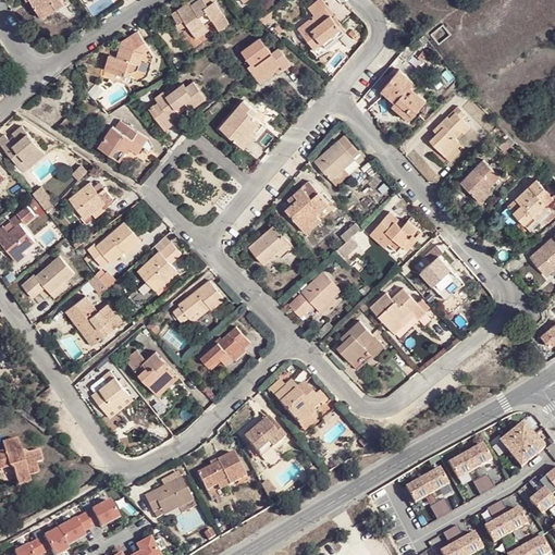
[(34,0),(44,17),(72,1),(71,0),(34,0)]
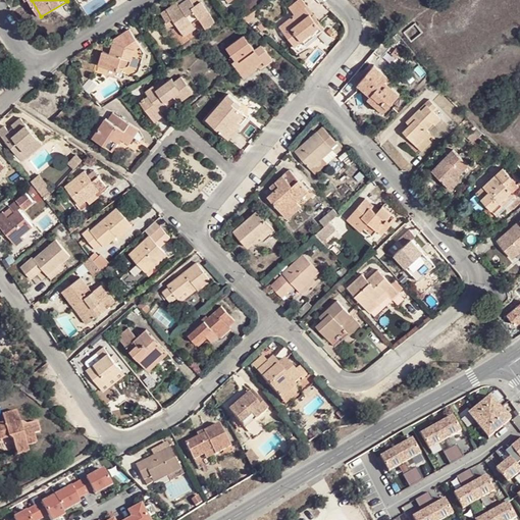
[(189,0),(180,5),(177,0),(159,11),(171,30),(176,26),(185,39),(197,31),(194,26),(198,21),(204,32),(218,22),(203,0),(189,0)]
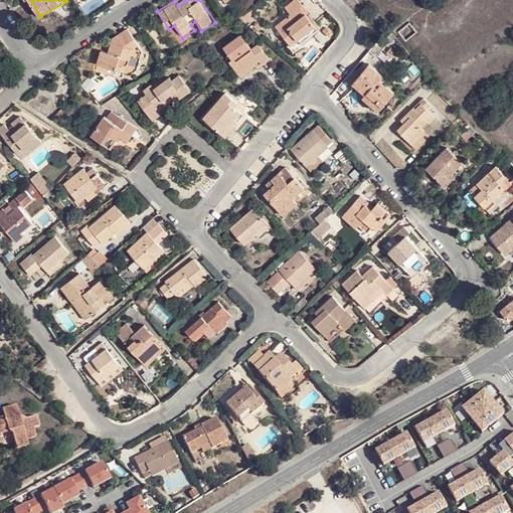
[(299,0),(286,9),(291,16),(303,8),(315,23),(317,21),(303,0),(299,0)]
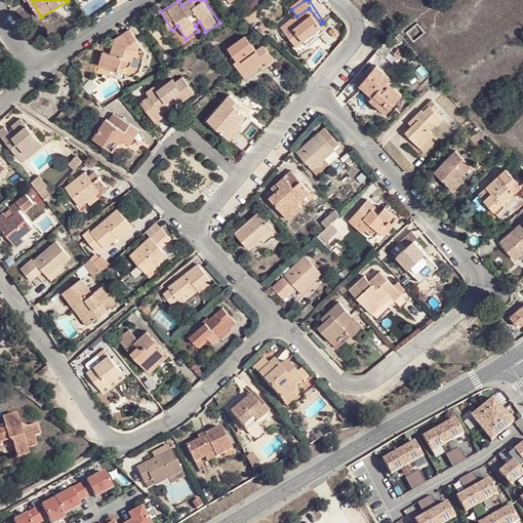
[(309,8),(296,16),(282,26),(297,45),(307,39),(316,32),(318,37),(328,30),(323,22),(321,24),(309,8)]
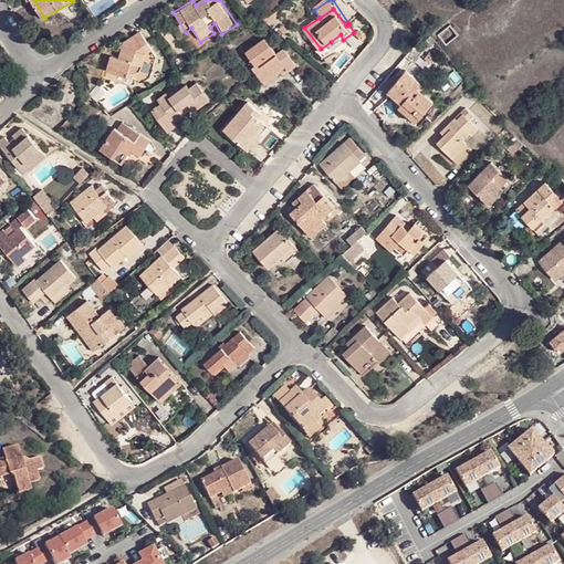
[(138,31),(124,41),(127,45),(124,60),(117,56),(111,79),(134,86),(137,82),(142,83),(150,76),(156,56),(138,31)]
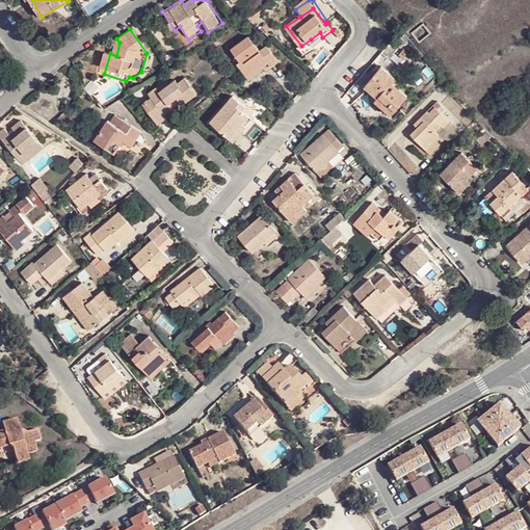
[(314,44),(322,37),(320,32),(311,40),(314,44)]
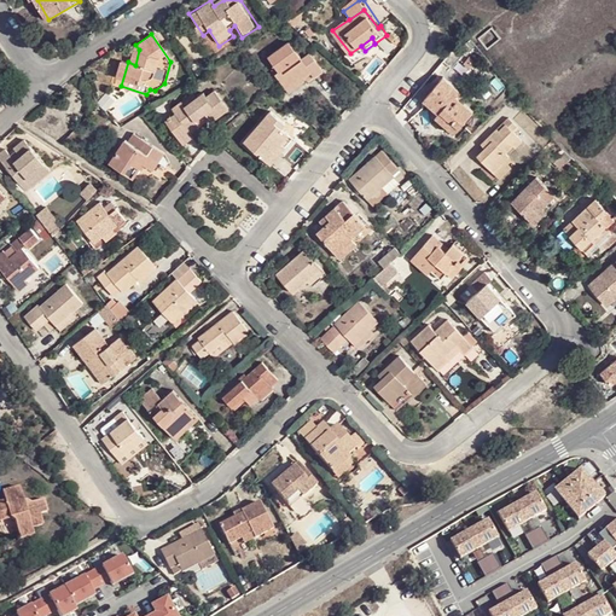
[(304,76),(308,82),(320,75),(309,54),(298,59),(288,42),(266,57),(277,74),(272,77),(280,91),(304,76)]
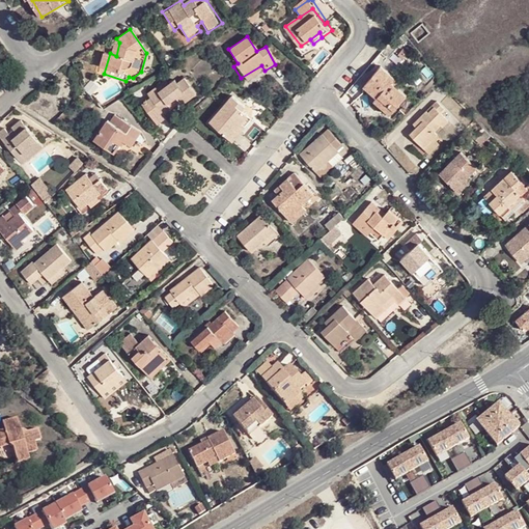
[(119,43),(116,38),(114,39),(110,53),(116,56),(119,43)]
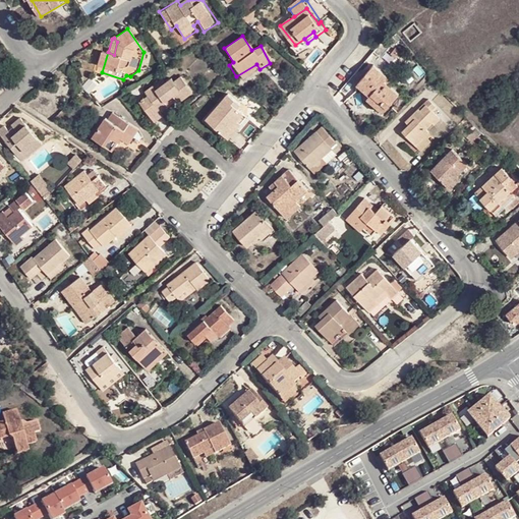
[(382,44),(372,54),(378,58),(386,49),(390,52),(395,46),(390,41),(384,45),(382,44)]
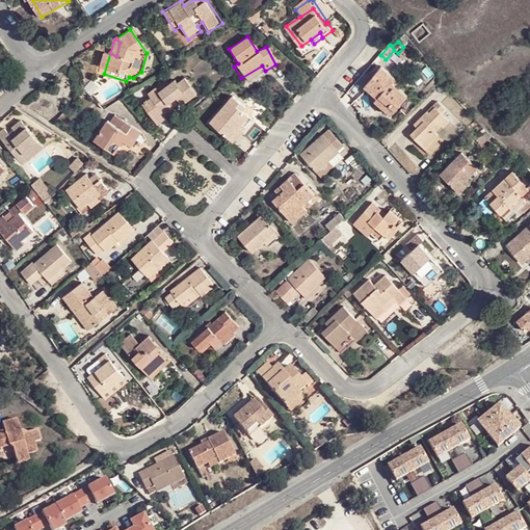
[(104,74),(110,53),(105,51),(99,72),(104,74)]
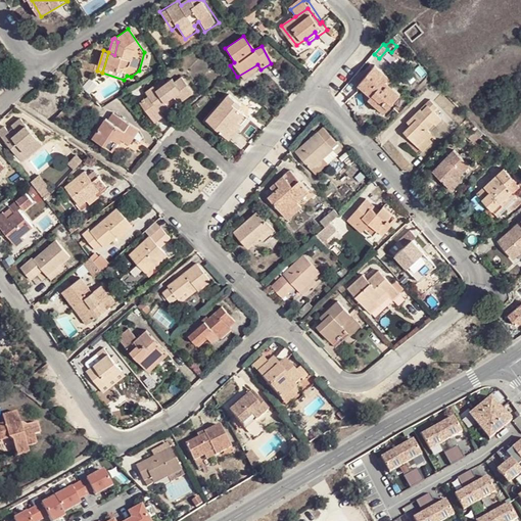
[(240,82),(261,69),(257,64),(237,77),(240,82)]
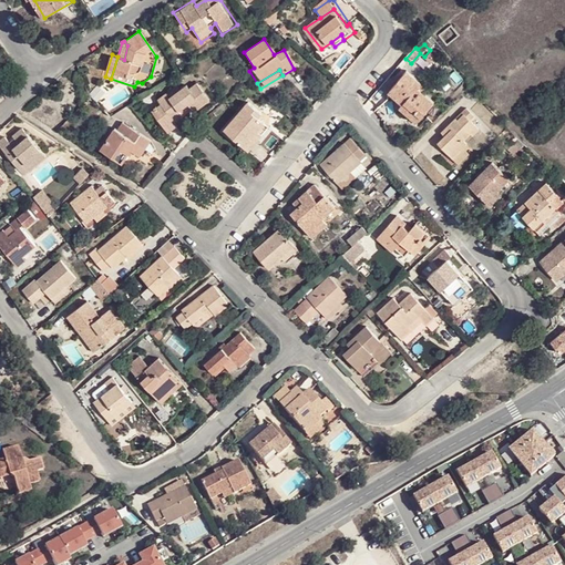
[(396,94),(407,104),(410,102),(421,112),(428,108),(431,111),(440,103),(425,89),(428,85),(414,73),(396,94)]
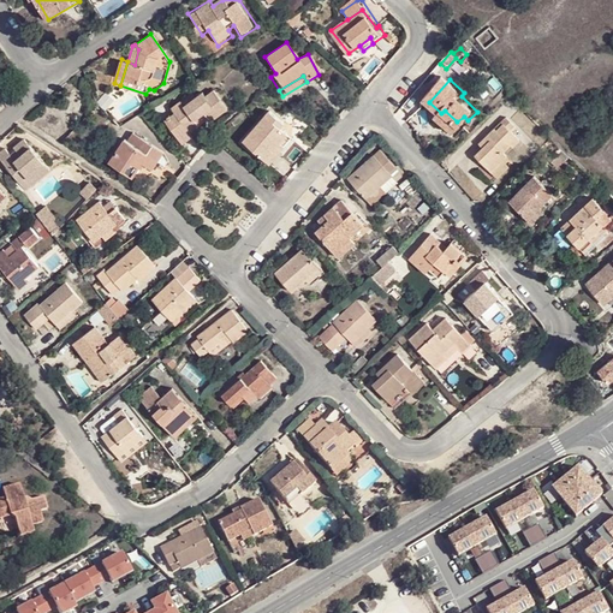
[(203,120),(208,125),(226,109),(207,85),(180,106),(178,102),(167,109),(171,114),(161,120),(180,147),(191,138),(188,132),(197,125),(203,120)]
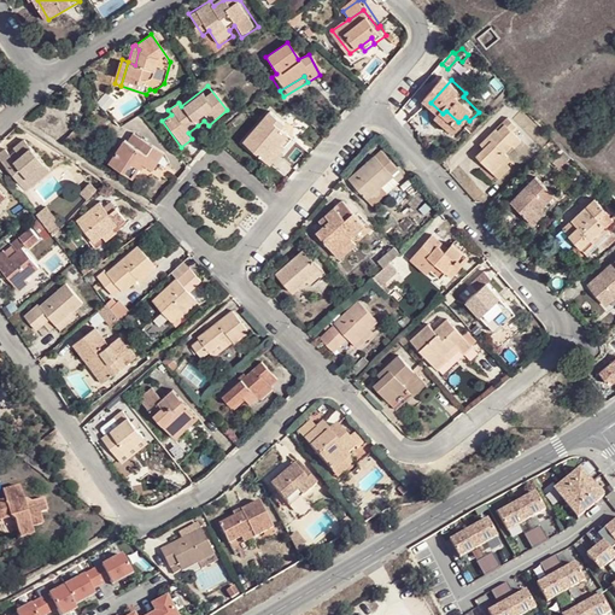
[(446,111),(443,113),(441,115),(457,132),(469,121),(466,117),(458,122),(446,111)]
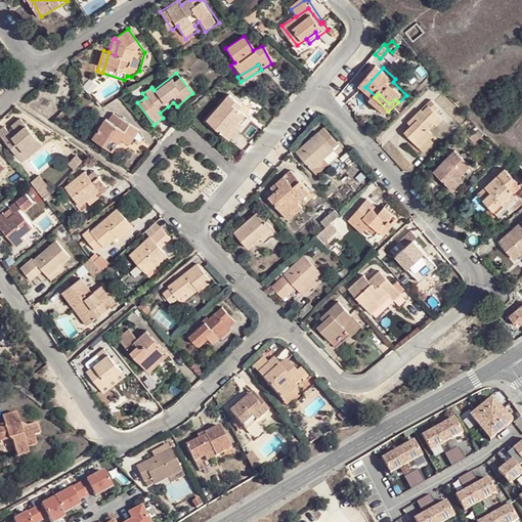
[(204,120),(223,138),(236,123),(243,118),(235,111),(230,105),(235,100),(230,95),(225,95),(204,120)]
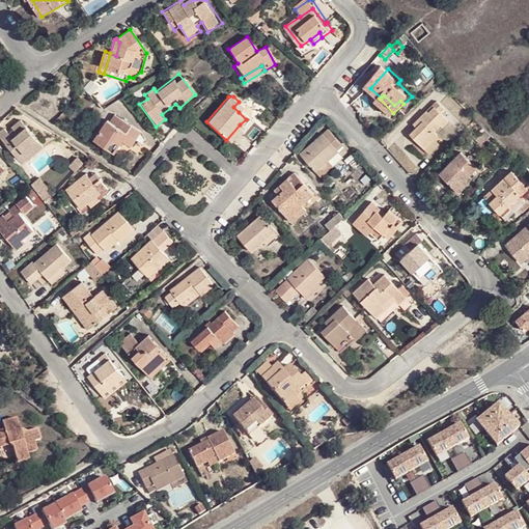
[(444,96),(433,108),(436,112),(444,104),(447,101),(444,96)]
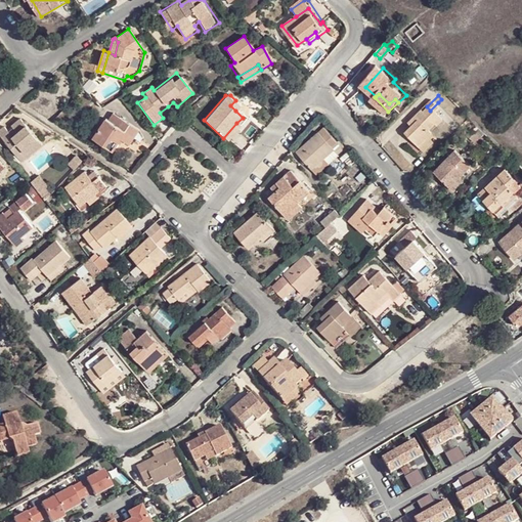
[(230,105),(235,111),(241,104),(235,100),(230,105)]
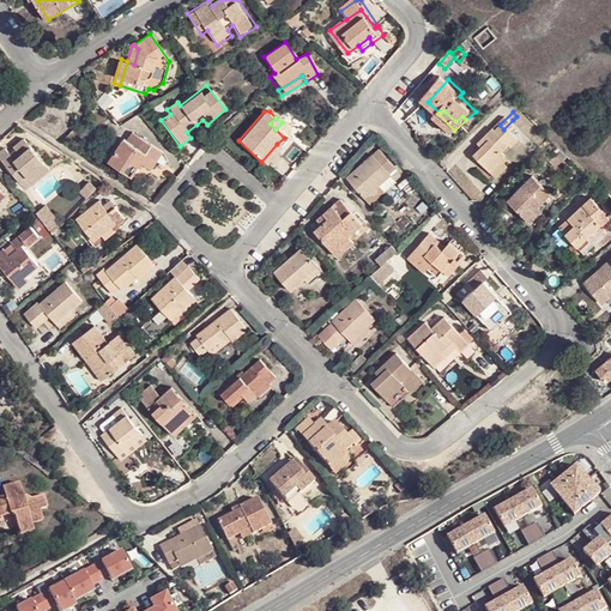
[(200,131),(207,125),(203,120),(197,125),(200,131)]
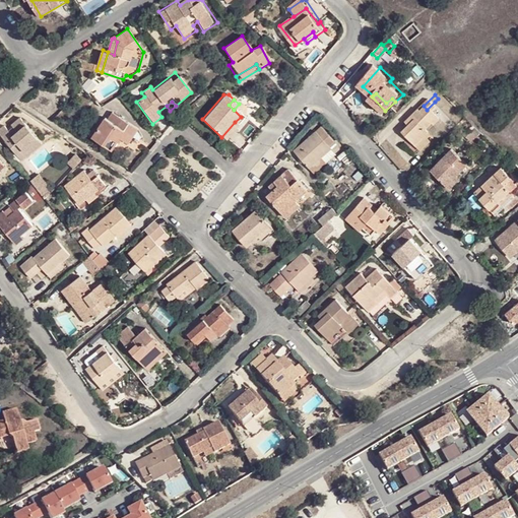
[(417,119),(410,125),(408,127),(423,140),(433,130),(434,129),(432,127),(437,122),(439,123),(446,116),(435,102),(427,110),(424,106),(413,115),(417,119)]
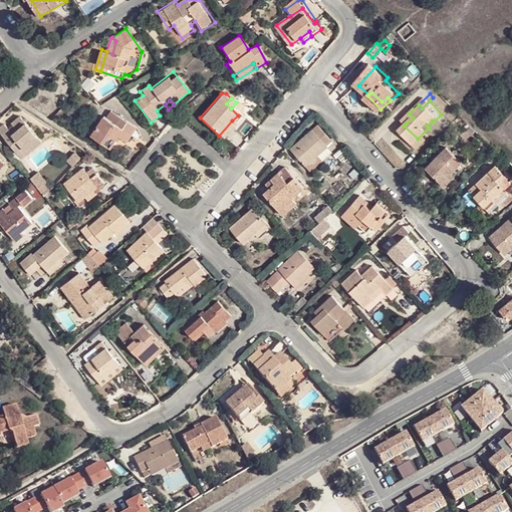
[(129,120),(108,107),(91,135),(112,149),(119,139),(128,143),(141,123),(131,117),(129,120)]
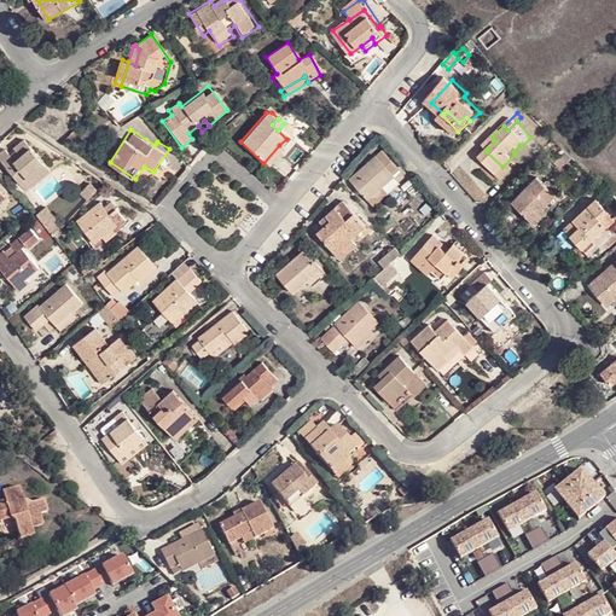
[(0,149),(0,155),(11,169),(21,181),(46,163),(24,135),(13,144),(16,145),(21,152),(15,157),(9,151),(4,145),(0,149)]
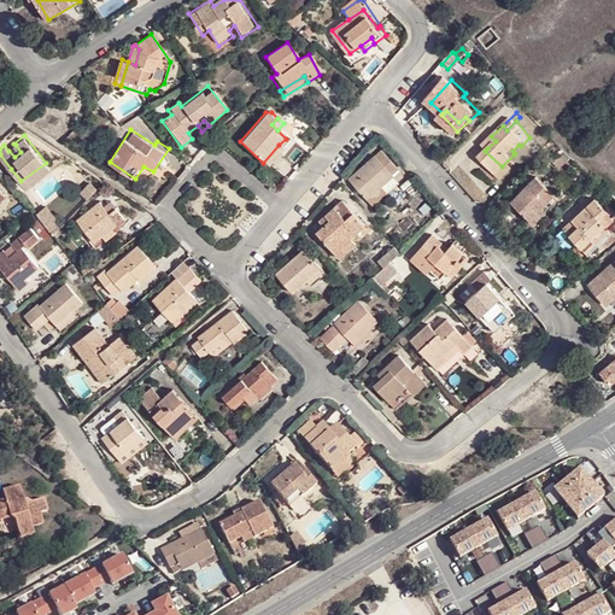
[(484,144),(487,148),(496,141),(491,136),(484,144)]
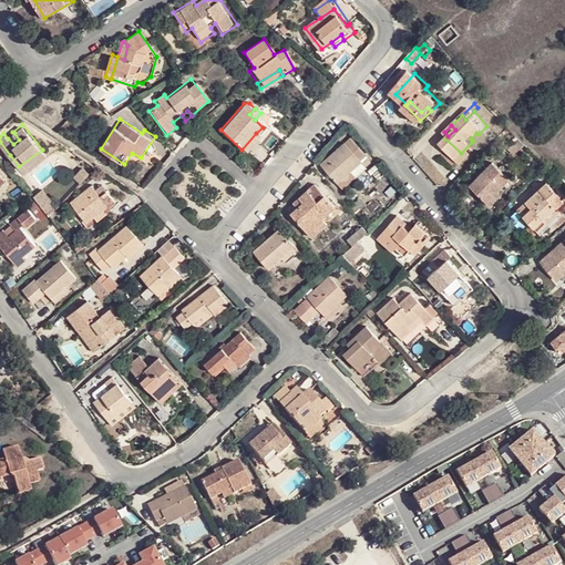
[(14,133),(8,139),(13,144),(19,140),(14,133)]
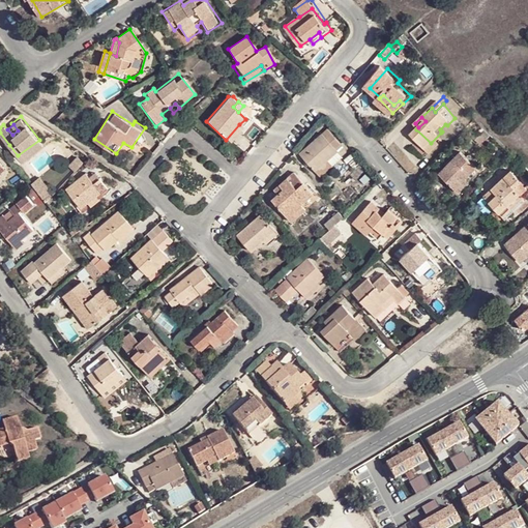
[(239,124),(226,140),(229,143),(243,128),(239,124)]
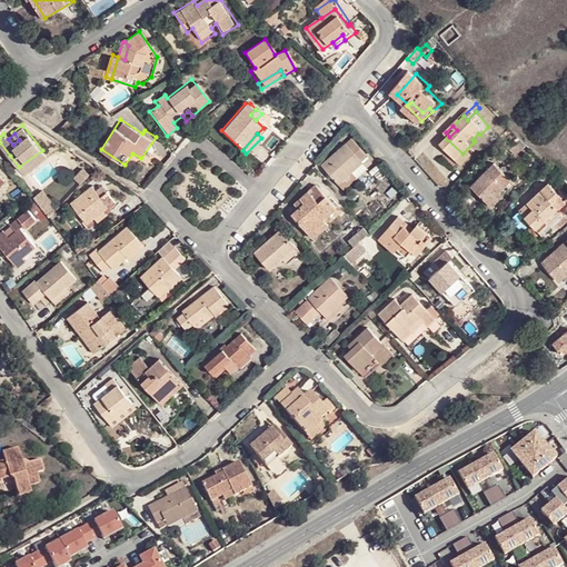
[(335,182),(349,171),(361,162),(359,159),(362,157),(349,140),(318,163),(335,182)]
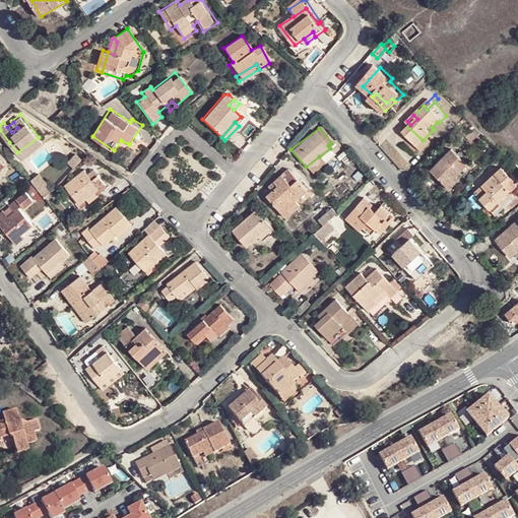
[(438,135),(433,130),(423,140),(428,145),(438,135)]
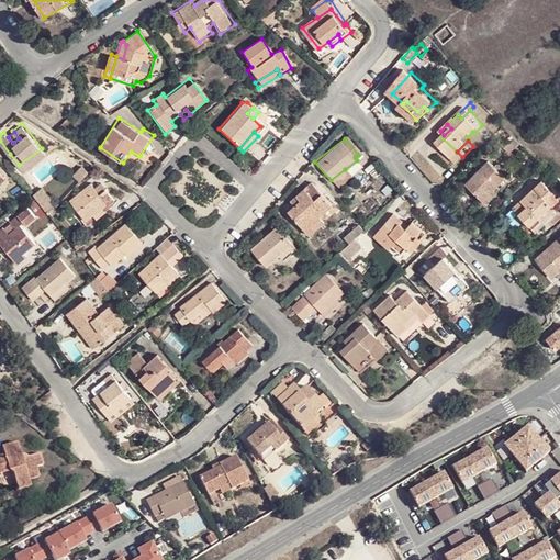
[(42,148),(19,165),(23,170),(45,153),(42,148)]
